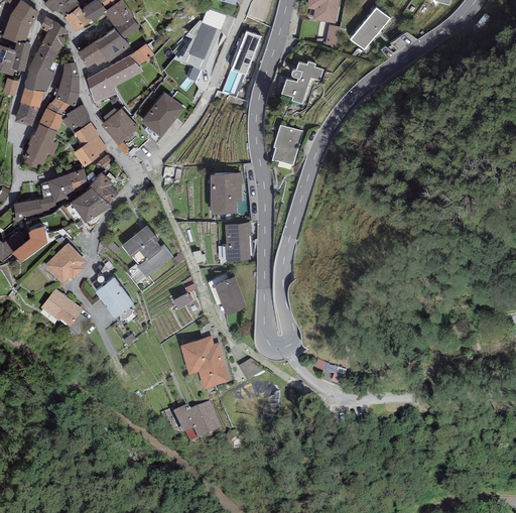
[(38,12),(21,0),(18,0),(10,12),(2,36),(17,39),(25,41),(29,26),(38,12)]
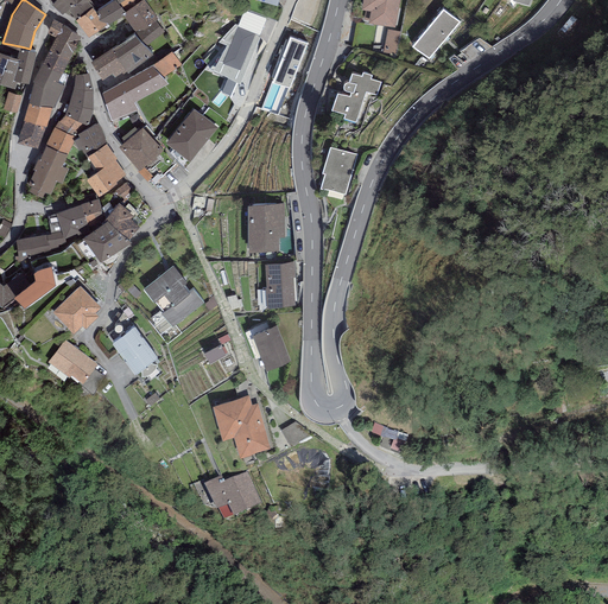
[(56,0),(52,4),(62,16),(68,10),(77,19),(92,6),(89,2),(90,0),(56,0)]
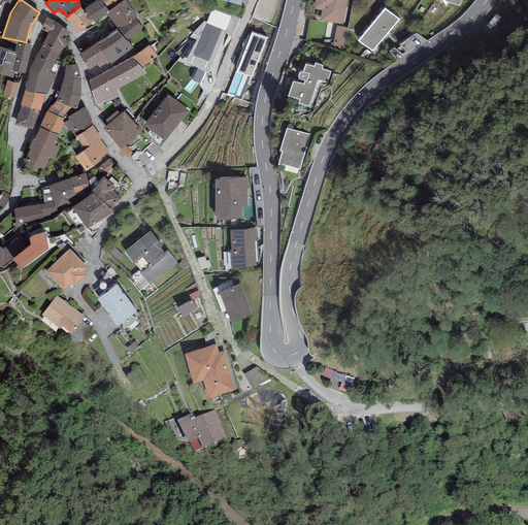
[(103,2),(101,0),(97,0),(84,9),(93,22),(106,13),(105,11),(108,9),(103,2)]
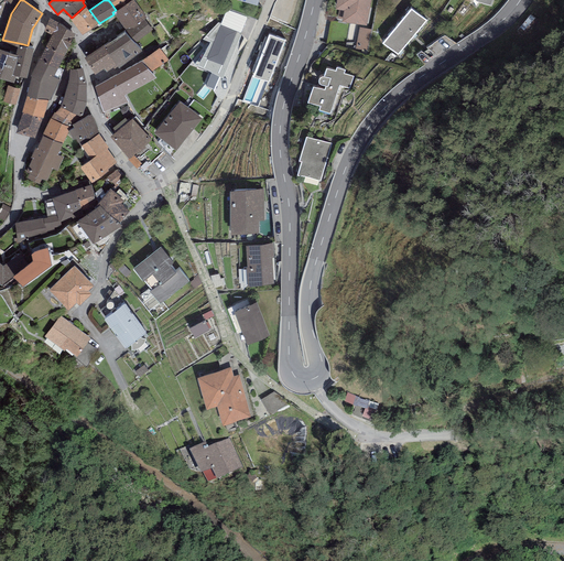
[(131,0),(116,10),(112,12),(114,14),(125,29),(136,43),(152,31),(144,21),(147,20),(133,0),(131,0)]
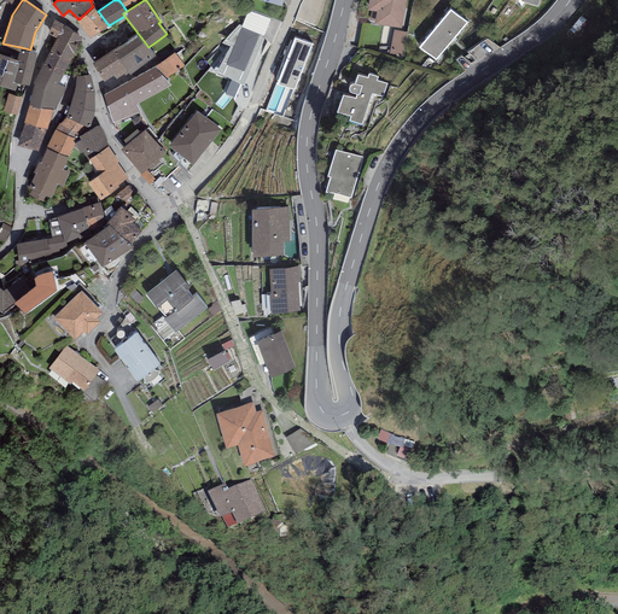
[(401,29),(407,0),(368,0),(367,10),(372,11),(369,22),(401,29)]
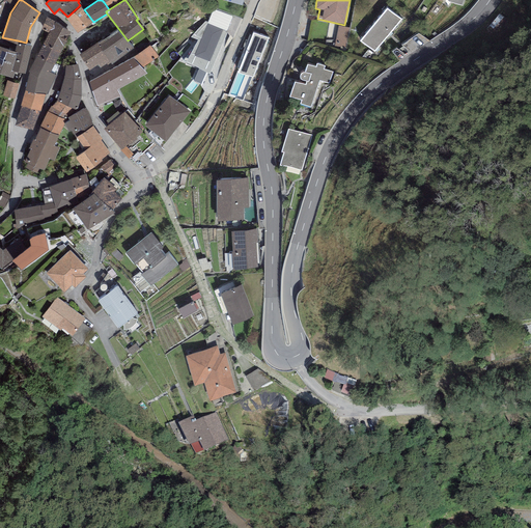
[(67,17),(65,18),(78,33),(93,22),(84,9),(80,5),(67,17)]
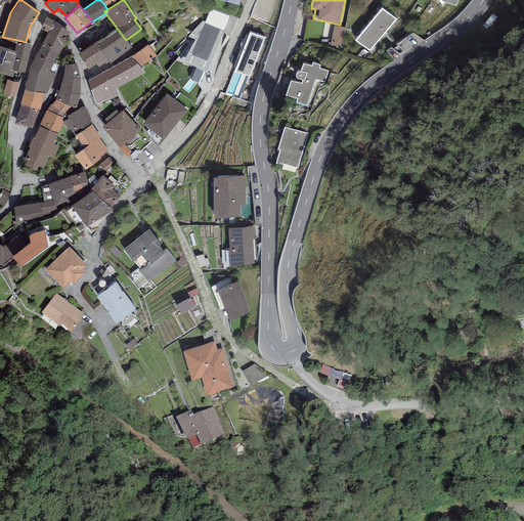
[(397,20),(382,7),(354,38),(369,51),(397,20)]
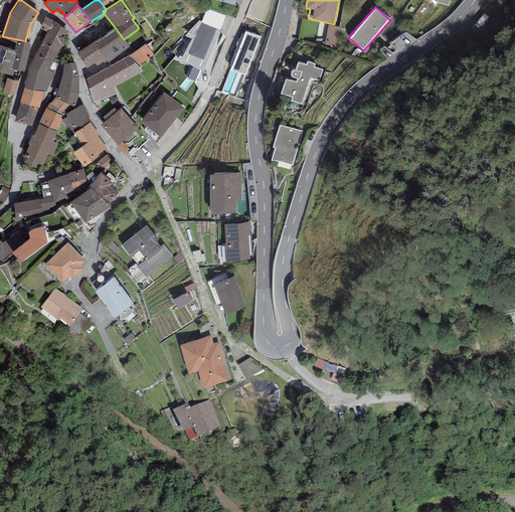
[(68,31),(45,16),(40,28),(47,32),(35,54),(52,63),(68,31)]
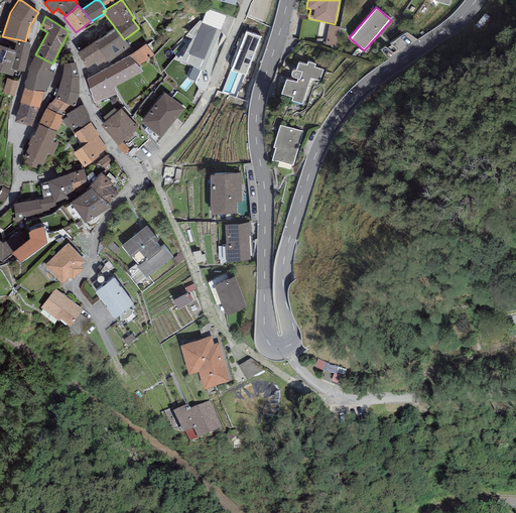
[(223,31),(200,22),(185,35),(190,39),(181,57),(204,71),(223,31)]
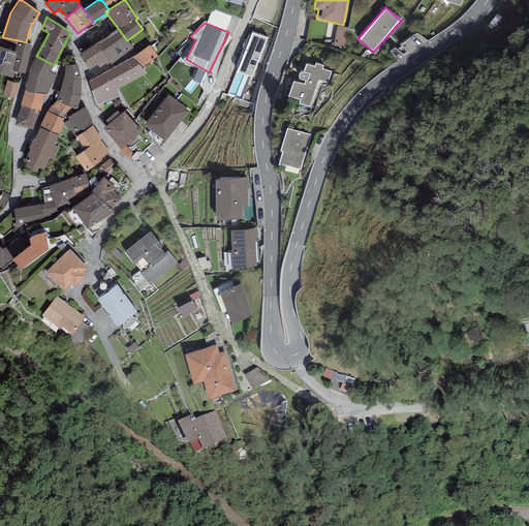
[(347,28),(337,26),(333,49),(343,51),(347,28)]
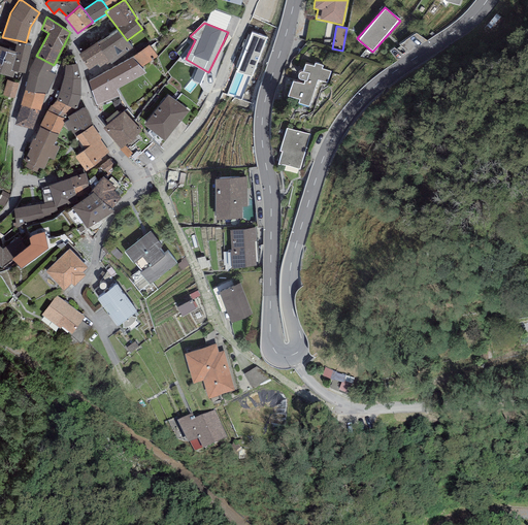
[(117,27),(96,40),(111,63),(133,47),(127,40),(117,27)]
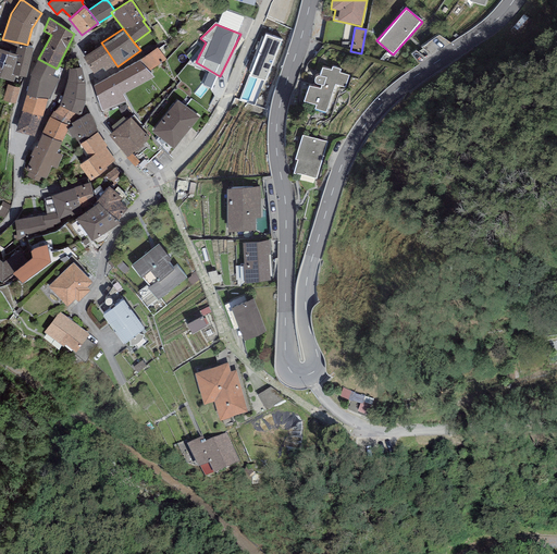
[(281,44),(265,38),(250,77),(265,84),(281,44)]
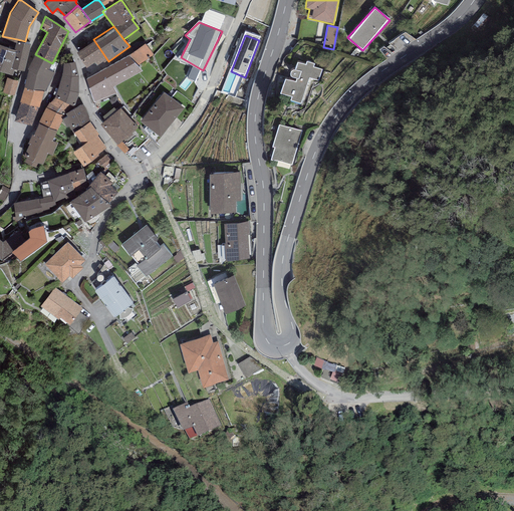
[(30,43),(25,41),(17,39),(14,47),(0,42),(0,68),(13,73),(14,68),(23,70),(30,43)]
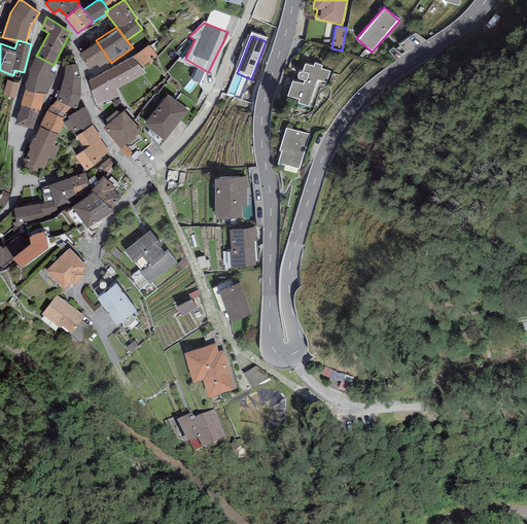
[(96,40),(78,51),(89,68),(97,62),(100,66),(105,63),(107,66),(111,63),(96,40)]
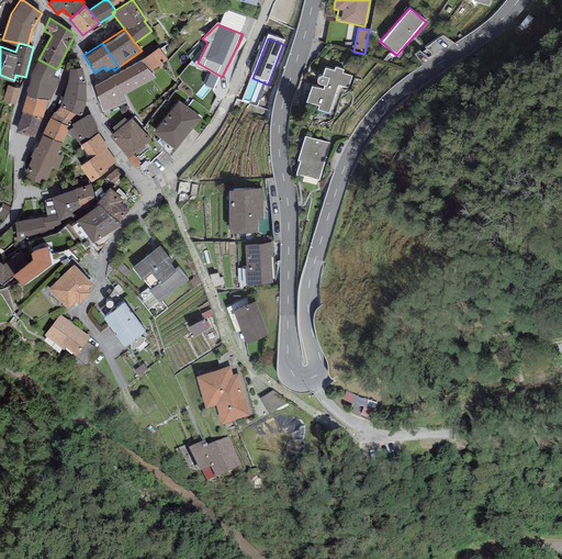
[(158,48),(142,60),(152,74),(168,63),(158,48)]
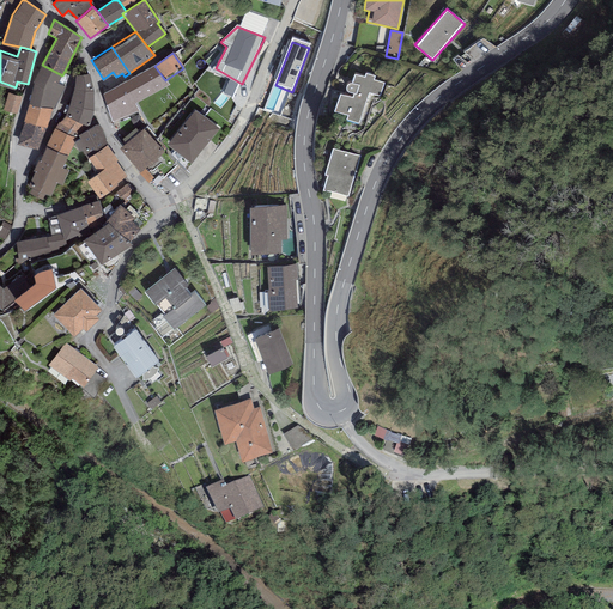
[(62,75),(42,65),(32,81),(34,83),(29,104),(52,110),(54,110),(66,89),(64,86),(67,78),(62,75)]
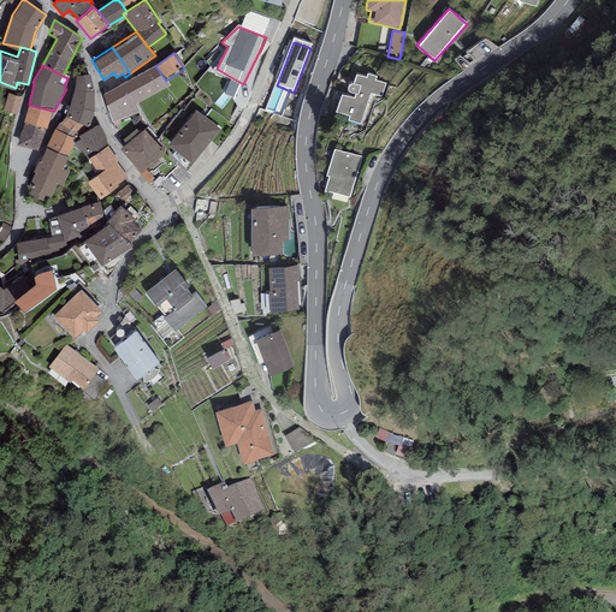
[(155,66),(105,94),(112,122),(140,112),(136,104),(171,87),(166,81),(155,66)]
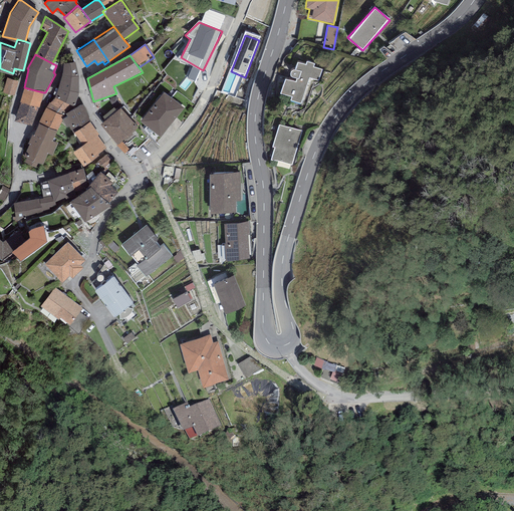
[(74,60),(63,62),(62,73),(58,87),(55,96),(56,96),(72,104),(74,105),(79,92),(78,75),(74,60)]
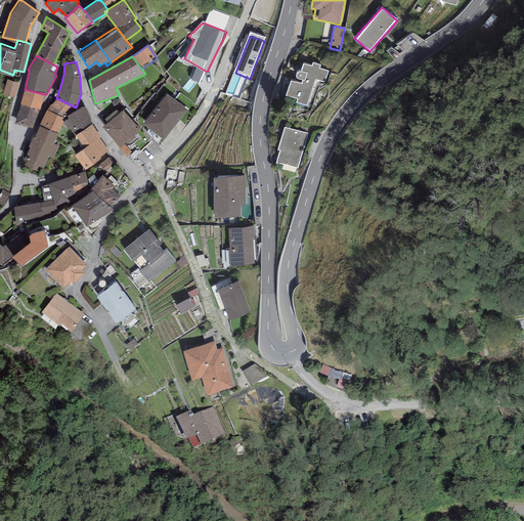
[(311,66),(303,62),(301,70),(299,70),(298,70),(297,71),(296,72),(296,75),(297,76),(298,77),(303,79),(302,82),(291,78),(286,94),(298,98),(296,103),(309,107),(318,82),(320,83),(324,84),(329,72),(319,69),(320,66),(312,62),(311,66)]
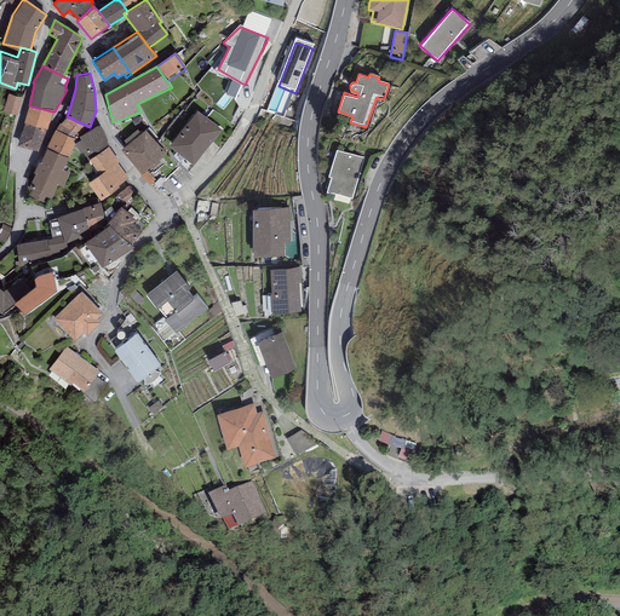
[(22,99),(9,95),(4,113),(17,116),(22,99)]
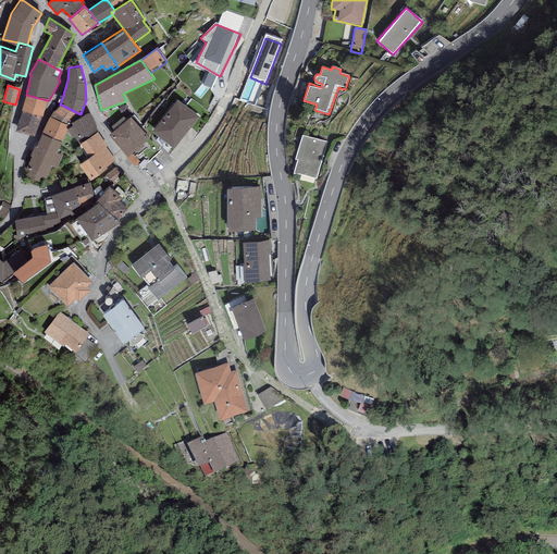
[(47,100),(26,95),(21,111),(23,111),(15,132),(35,137),(41,118),(42,118),(47,100)]
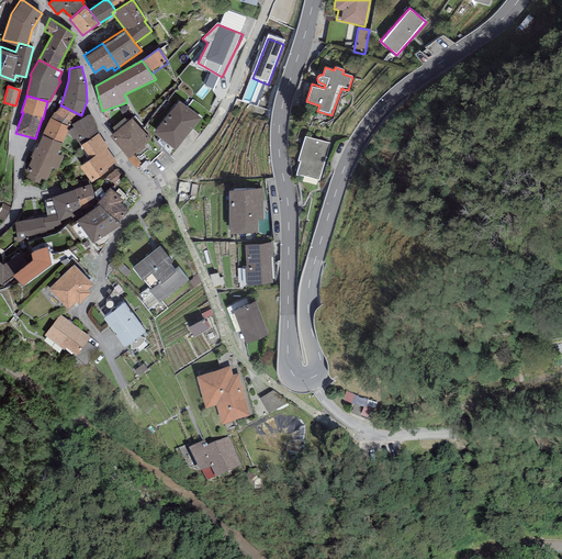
[(154,132),(176,151),(201,119),(179,100),(154,132)]
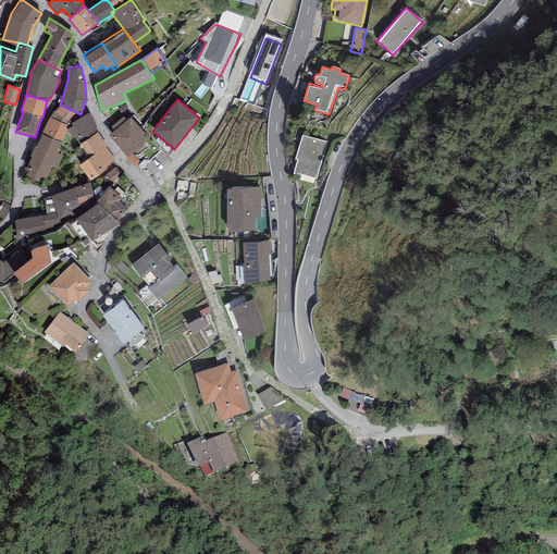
[(53,111),(49,117),(70,126),(72,124),(73,122),(78,113),(61,105),(54,111),(53,111)]
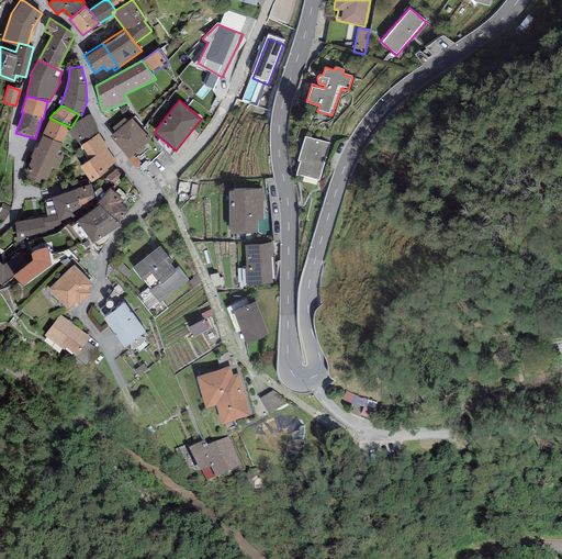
[(74,127),(70,130),(69,132),(72,140),(76,137),(80,147),(82,146),(81,144),(98,133),(100,132),(90,114),(74,123),(72,125),(74,127)]
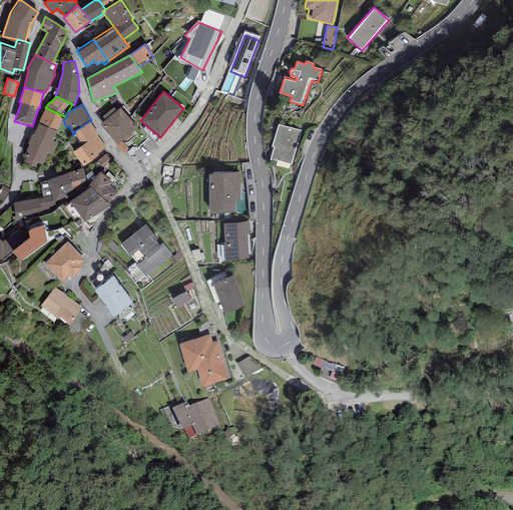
[(120,106),(100,122),(117,144),(137,128),(120,106)]
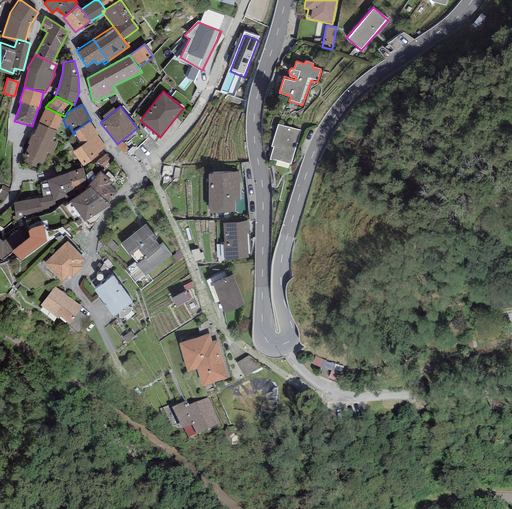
[(64,116),(45,107),(38,122),(39,122),(57,131),(63,120),(64,118),(64,116)]
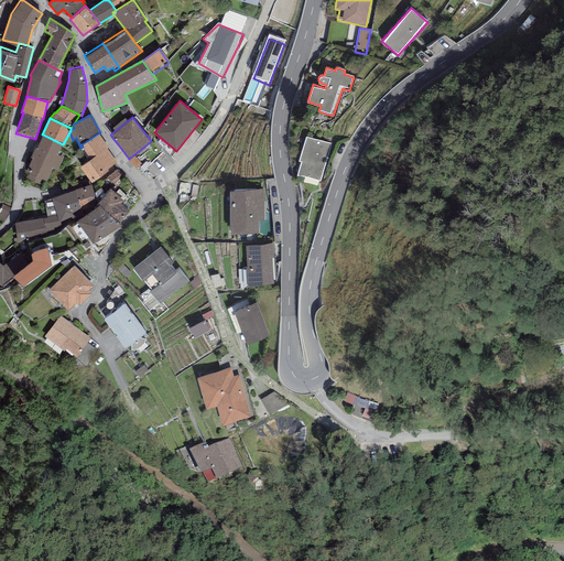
[(108,148),(98,133),(82,144),(83,147),(90,158),(80,165),(91,181),(117,163),(107,149),(108,148)]
